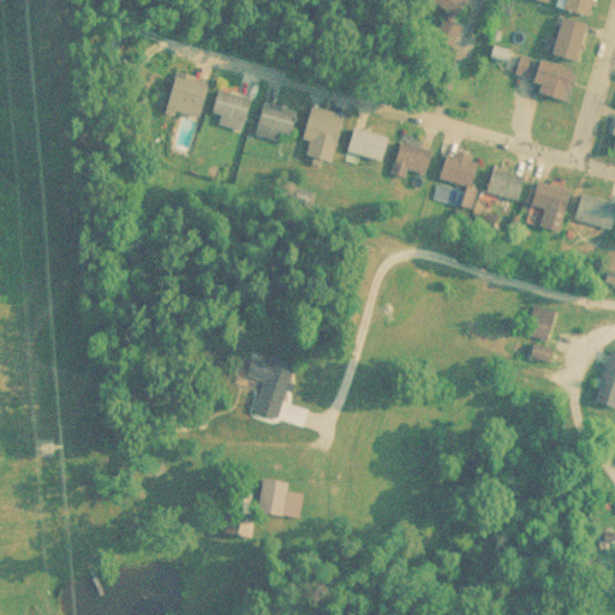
[(595,0),(568,0),(566,9),(591,16),(595,0)]
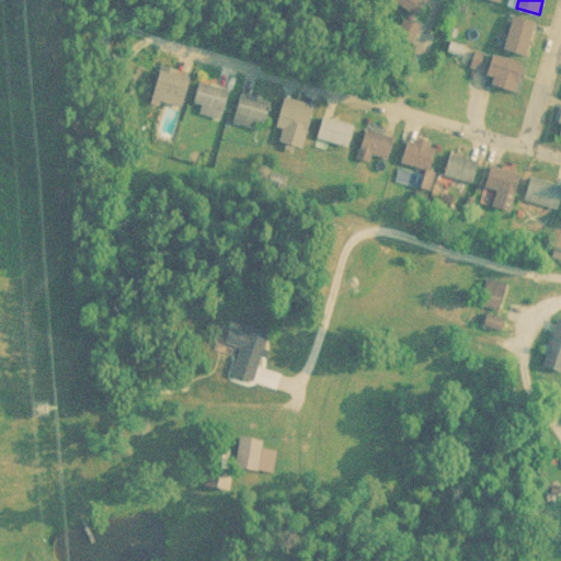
[(529,55),(537,21),(514,15),(510,34),(500,32),(496,46),(529,55)]
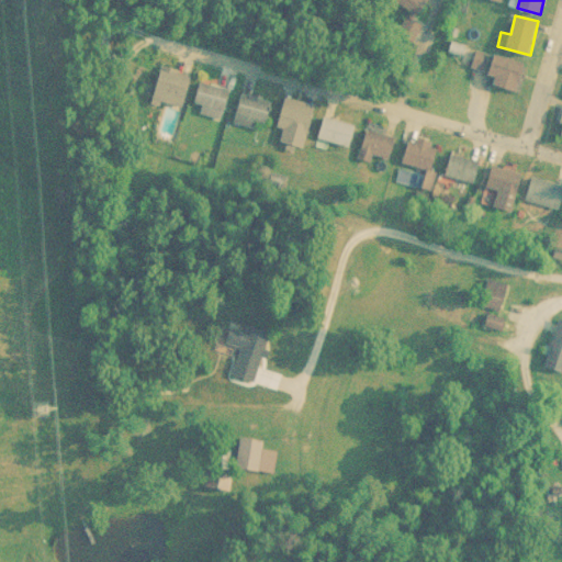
[(526,64),(475,49),(471,67),(498,76),(495,86),(517,92),(526,64)]
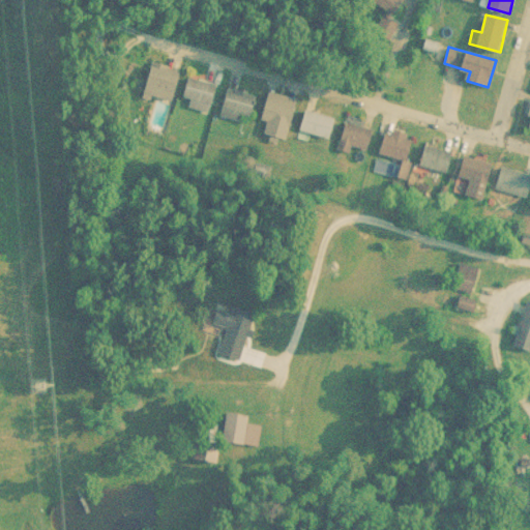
[(180,75),(153,66),(144,96),(171,106),(180,75)]
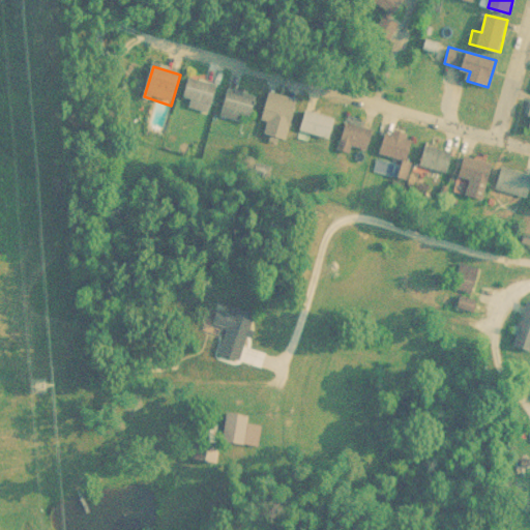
[(210,112),(217,85),(188,77),(181,104),(210,112)]
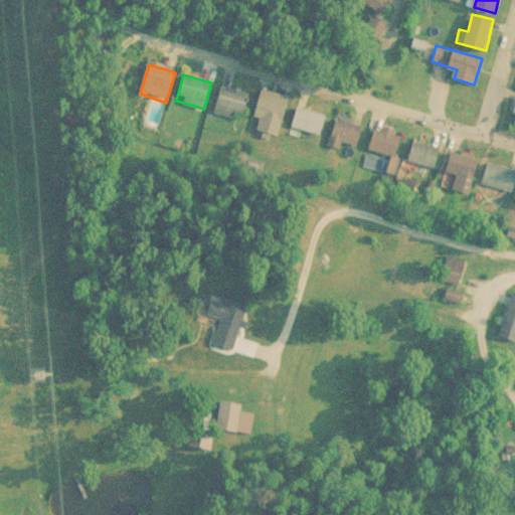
[(234,110),(242,113),(249,96),(224,86),(214,111),(231,118),(234,110)]
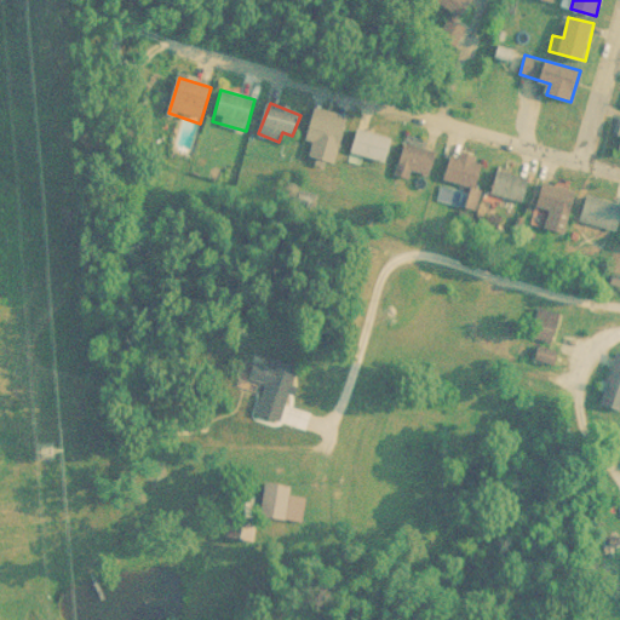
[(336,164),(348,115),(316,108),(304,155),(336,164)]
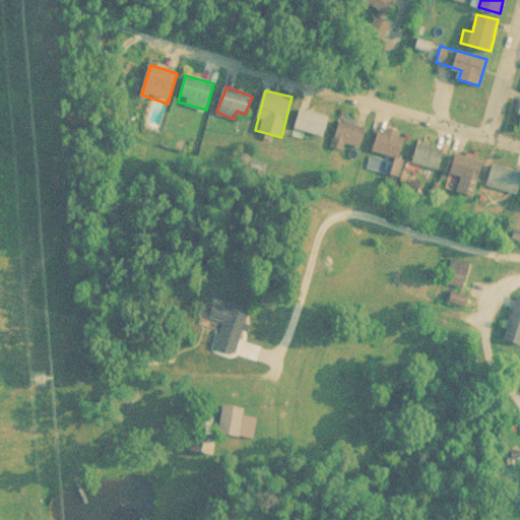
[(330,119),(301,105),(291,123),(321,138),(330,119)]
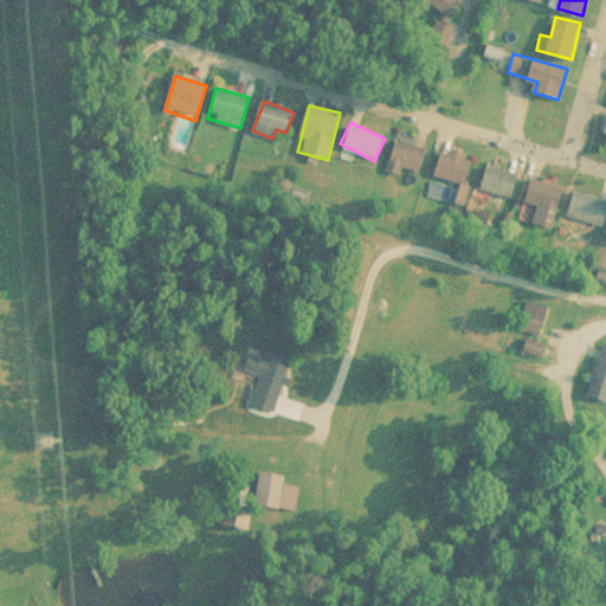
[(418,180),(427,148),(395,139),(386,169),(418,180)]
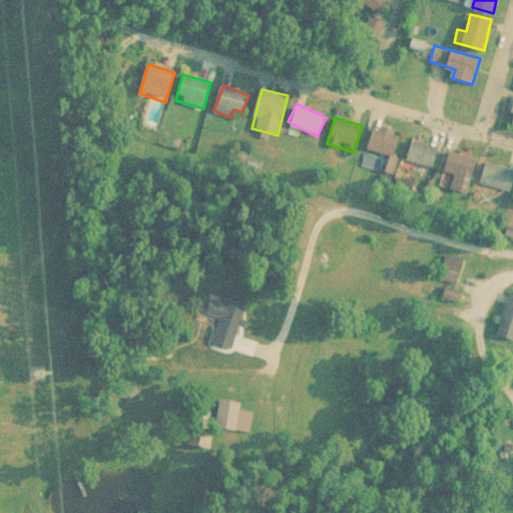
[(401,131),(375,123),(362,165),(388,173),(401,131)]
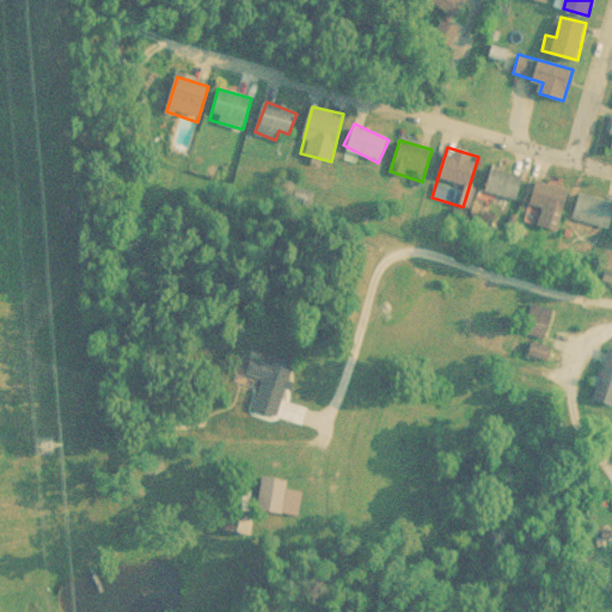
[(516,200),(522,175),(491,166),(485,191),(516,200)]
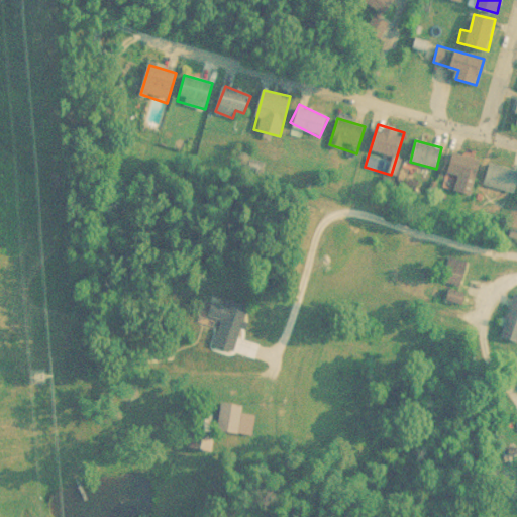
[(479,159),(452,150),(442,187),(468,194),(479,159)]
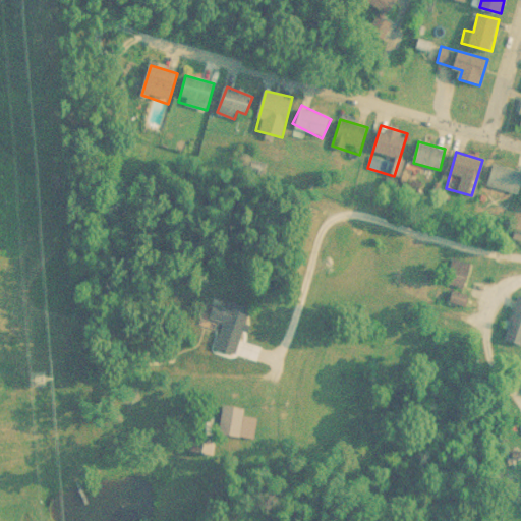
[(520,174),(520,172),(493,163),(484,186),(514,196),(520,174)]
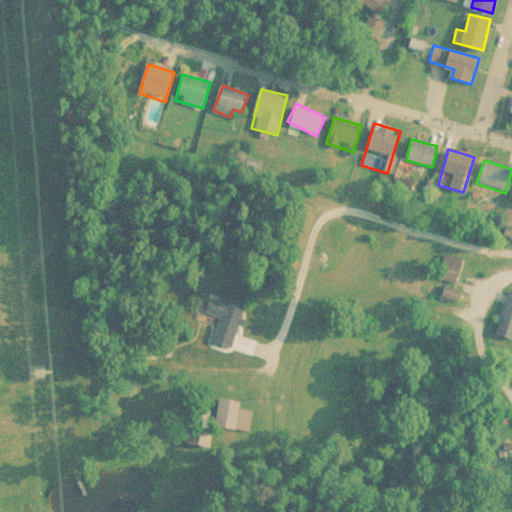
[(436,278),(457,284),(464,259),(444,253),(436,278)]
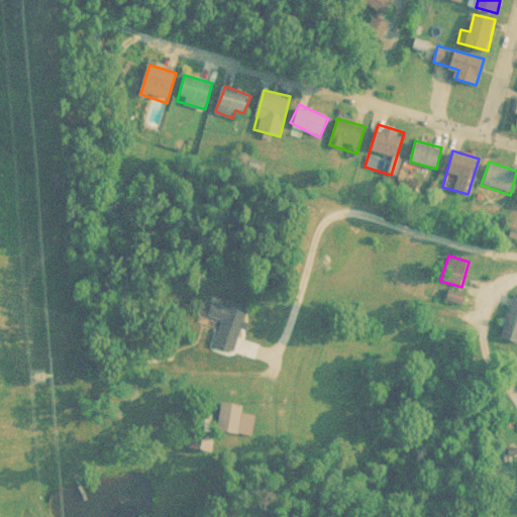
[(516,293),(513,292),(501,336),(516,341),(516,293)]
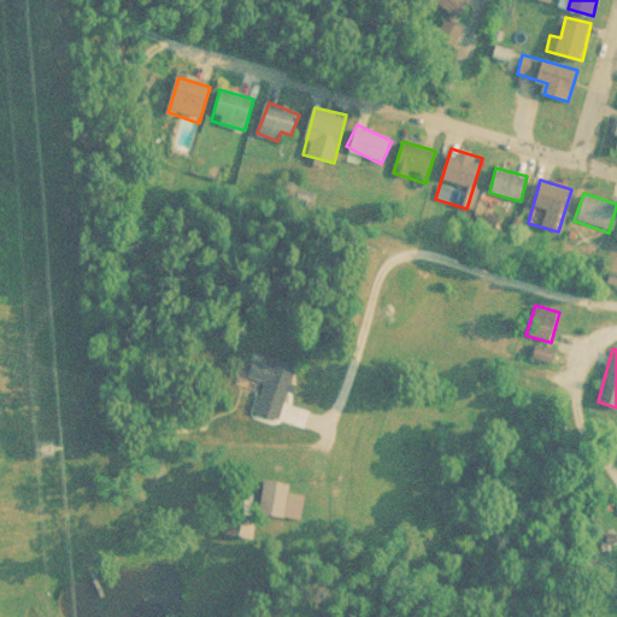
[(299,364),(275,357),(258,411),(283,418),(299,364)]
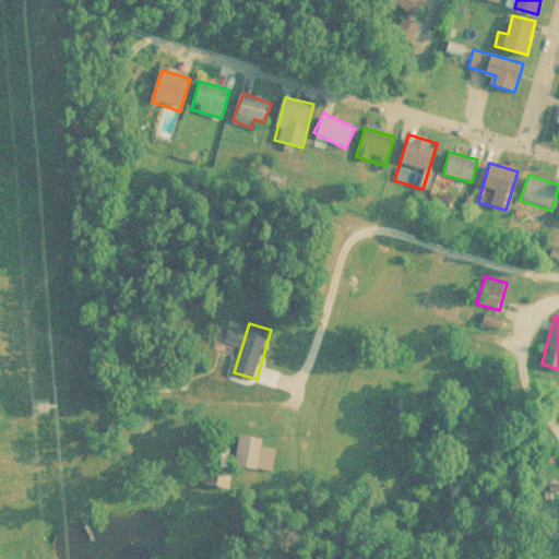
[(275,449),(262,447),(263,438),(239,435),(235,467),(272,473),(275,449)]
